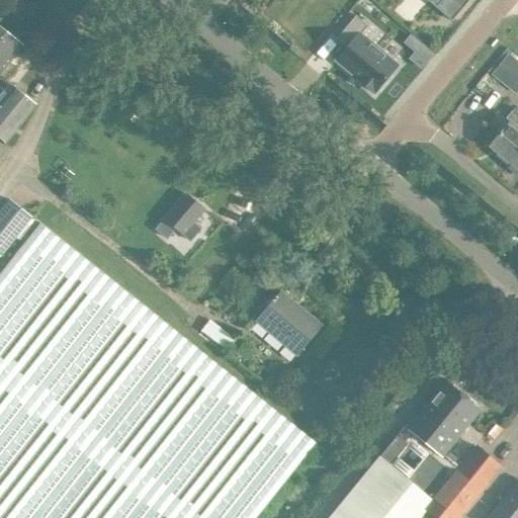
[(426,0),(451,21),(469,0),(426,0)]
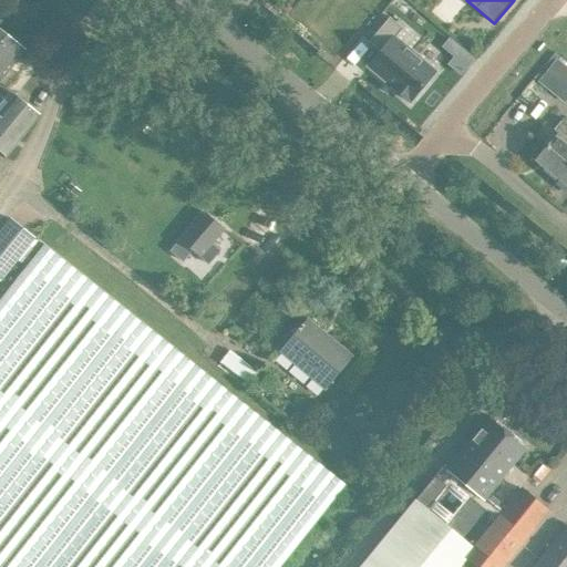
[(389,17),(368,42),(382,53),(370,68),(394,88),(393,89),(410,102),(434,72),(394,39),(403,29),(389,17)]
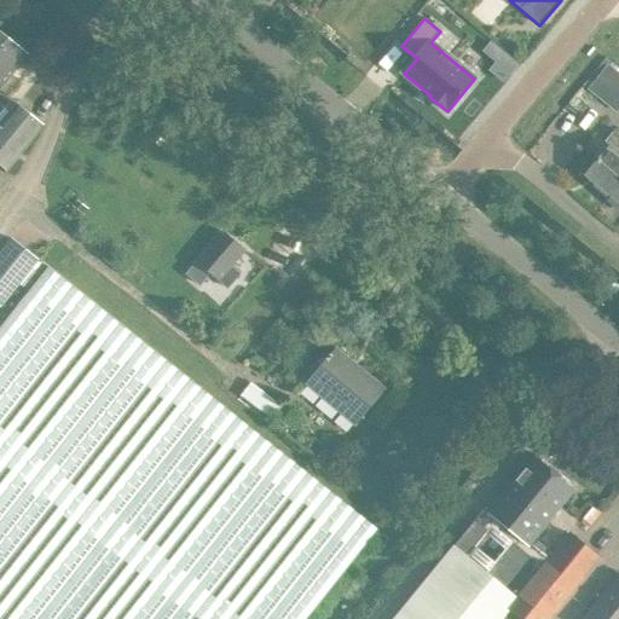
[(154,33),(158,27),(152,22),(148,28),(154,33)]
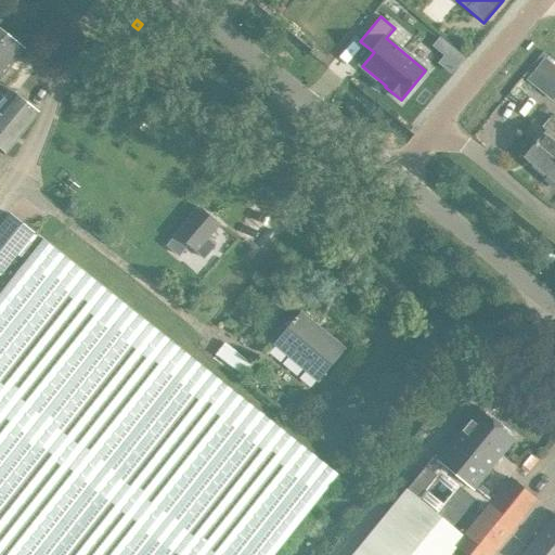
[(0,78),(24,49),(22,47),(22,42),(15,37),(11,38),(0,29),(0,78)]
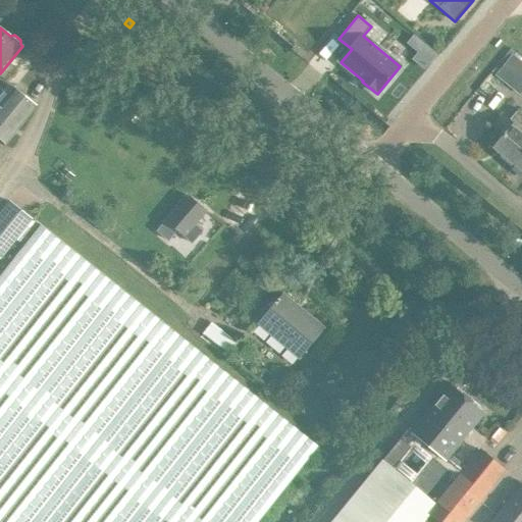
[(521,55),(515,50),(497,72),(521,92),(521,55)]
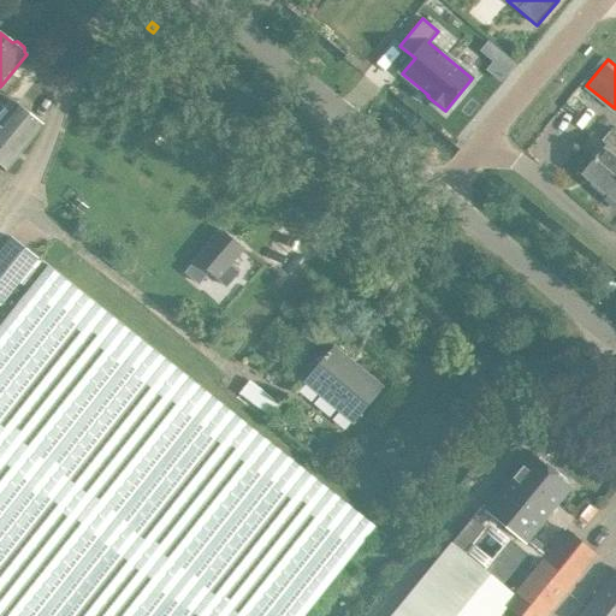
[(0,165),(6,170),(42,125),(17,104),(0,124),(0,165)]
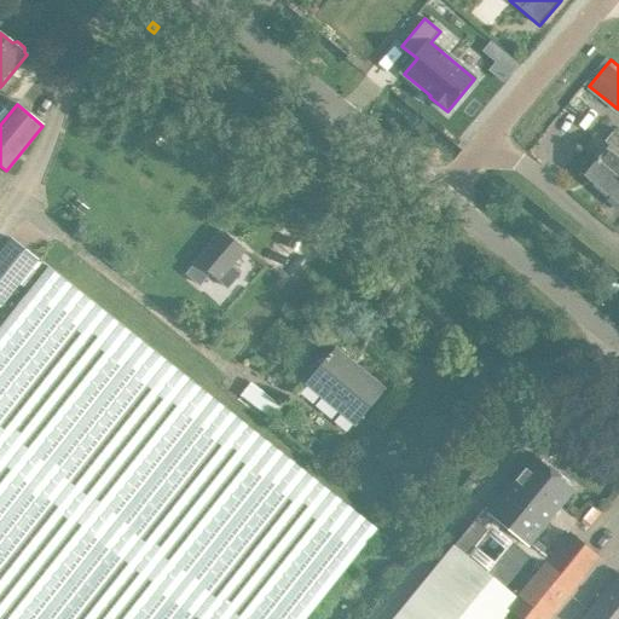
[(608,197),(618,184),(618,137),(614,133),(606,142),(611,145),(584,177),(608,197)]
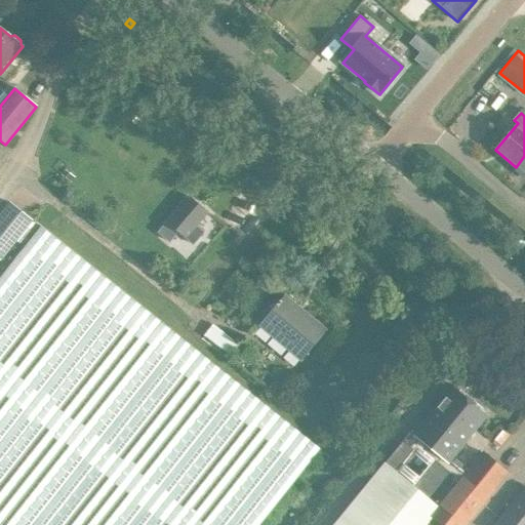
[(524,156),(516,167),(524,173),(524,156)]
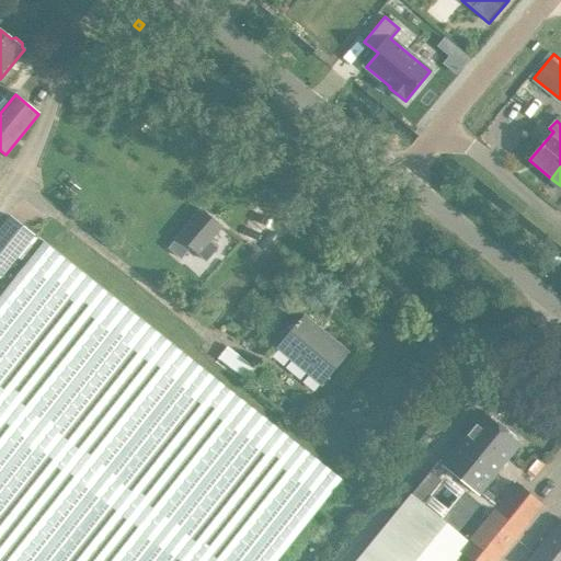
[(201,210),(169,248),(181,259),(191,247),(206,261),(216,249),(208,242),(221,228),(201,210)]
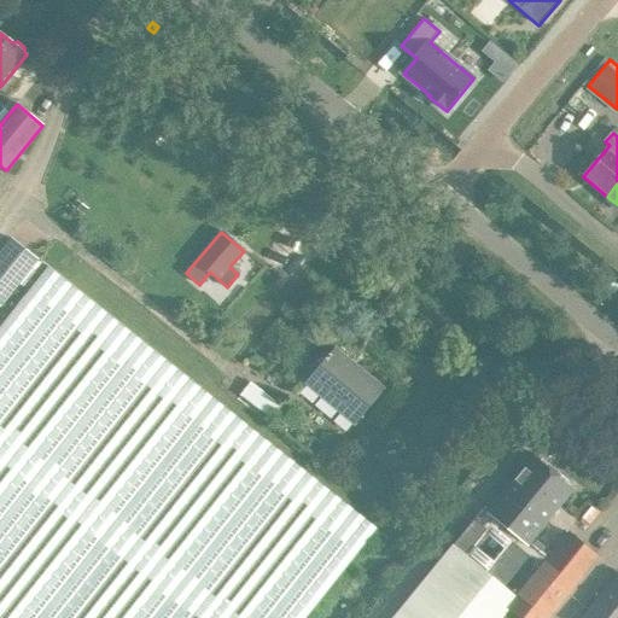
[(11,239),(0,251),(0,305),(1,307),(38,260),(11,239)]
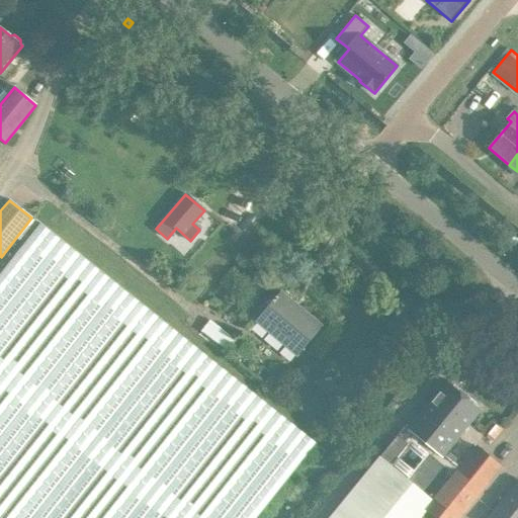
[(22,232),(28,237),(40,220),(34,214),(22,232)]
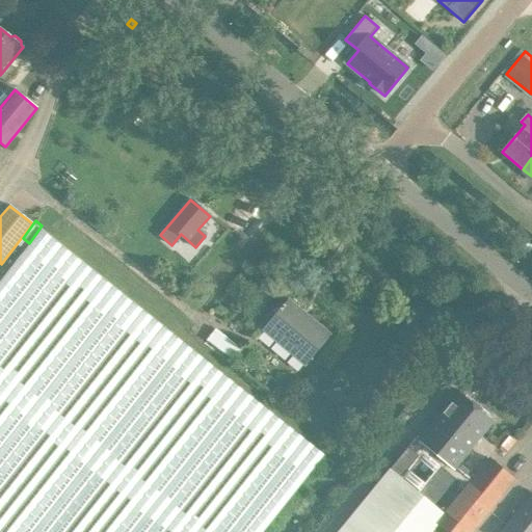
[(43,230),(0,282),(0,531),(263,531),(324,456),(43,230)]
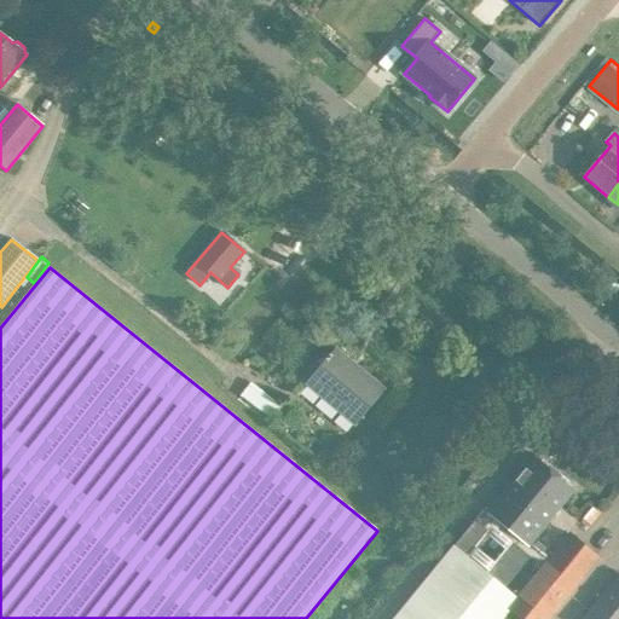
[(354,424),(385,389),(336,348),(330,356),(329,354),(325,359),(327,360),(306,385),(354,424)]
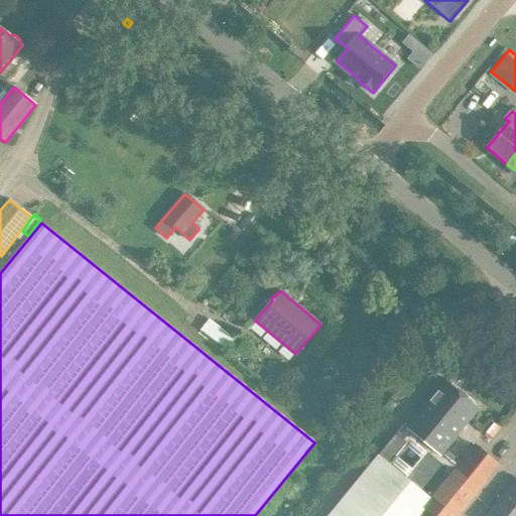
[(236,337),(210,318),(202,331),(229,349),(236,337)]
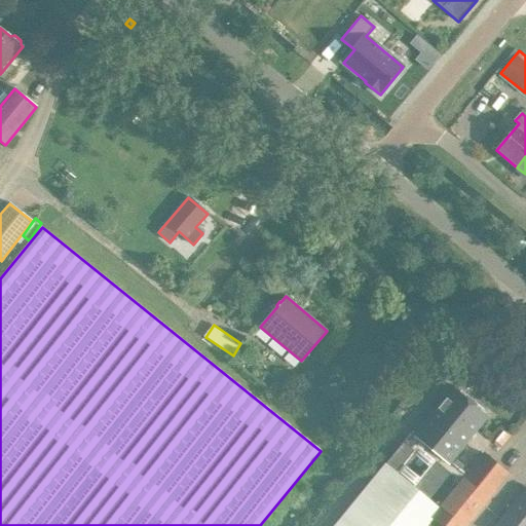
[(455,386),(417,433),(452,461),(489,415),(455,386)]
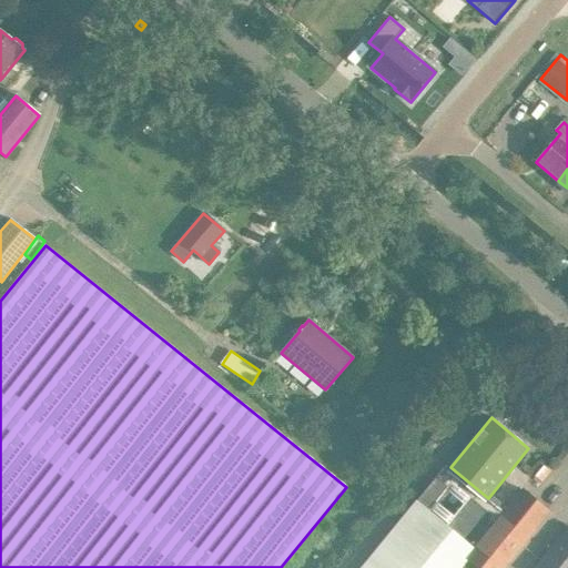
[(446,464),(362,567),(458,567),(466,559),(477,567),(504,567),(549,511),(523,489),(505,511),(488,498),(450,467),(446,464)]
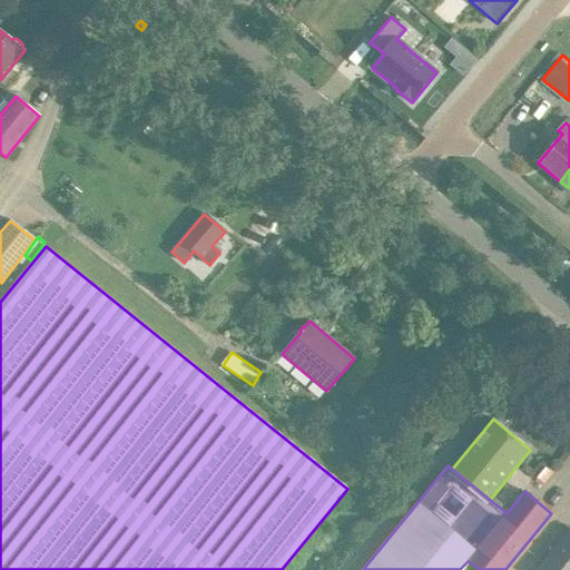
[(569,569),(569,529),(537,569),(569,569)]
